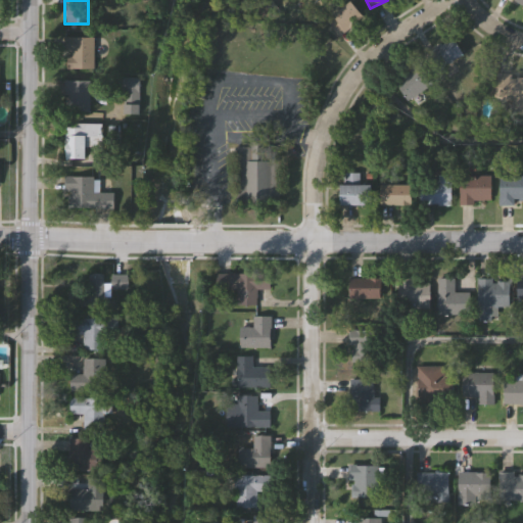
[(363,18),(337,36),(325,19),(351,1),(363,18)]
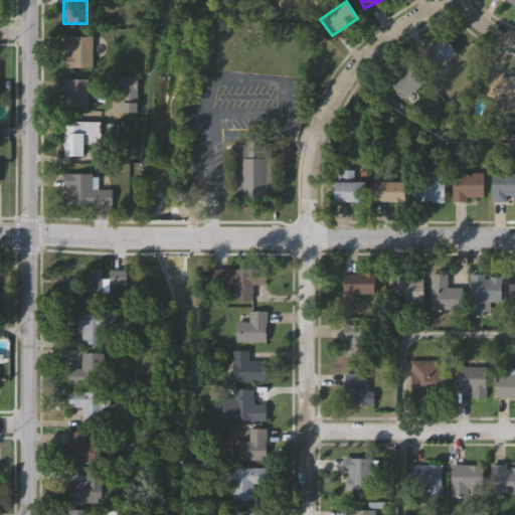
[(92,36),(92,67),(63,67),(63,36),(92,36)]
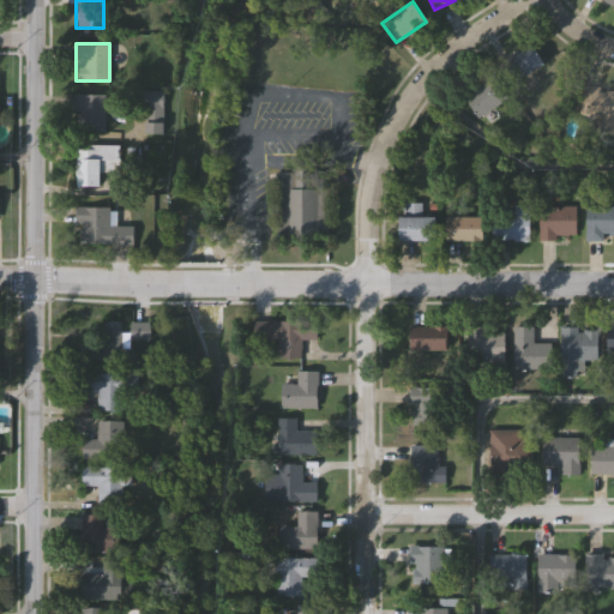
[(513,83),(500,64),(530,43),(543,64),(513,83)]
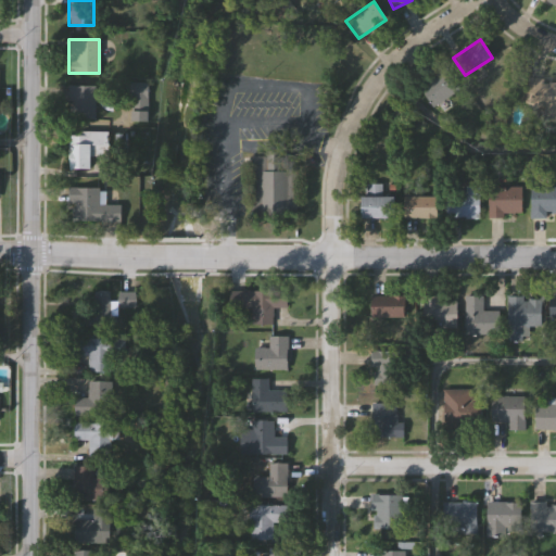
[(459,88),(432,106),(419,87),(446,68),(459,88)]
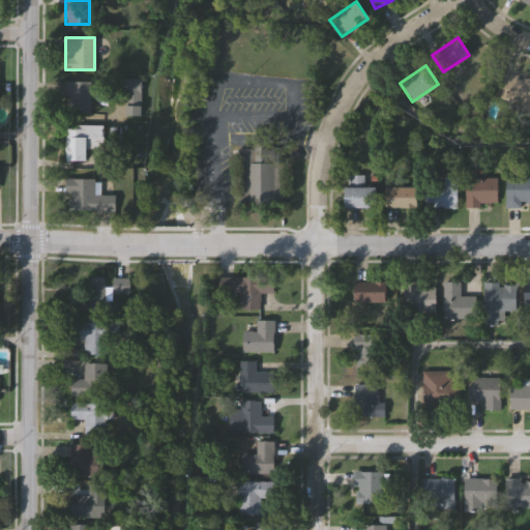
[(529,105),(496,106),(496,77),(529,76),(529,105)]
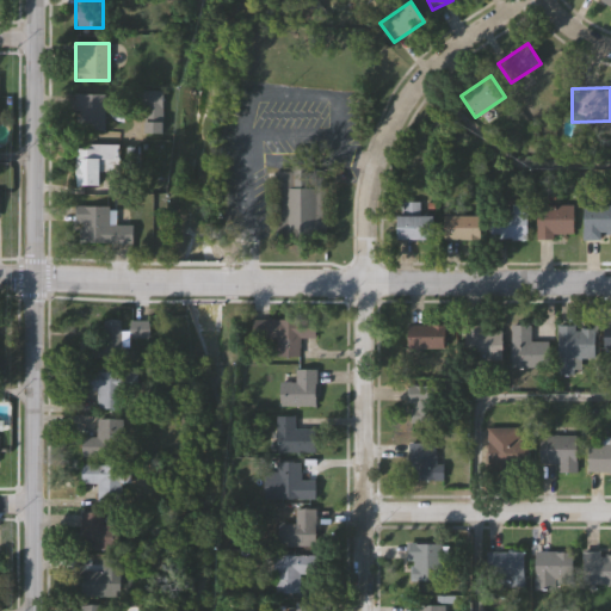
[(103,94),(103,131),(75,131),(75,94),(103,94)]
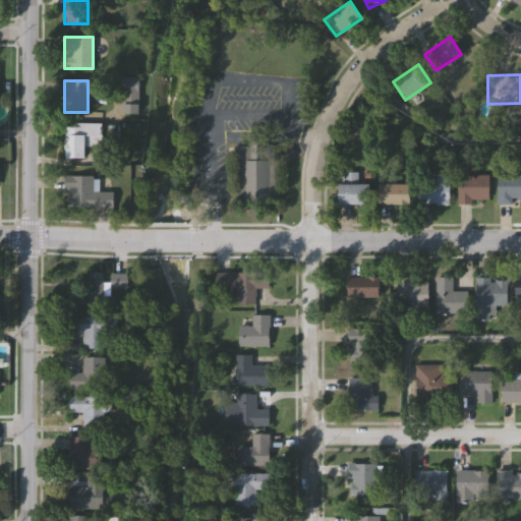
[(64,158),(64,123),(99,124),(98,146),(84,146),(84,159),(64,158)]
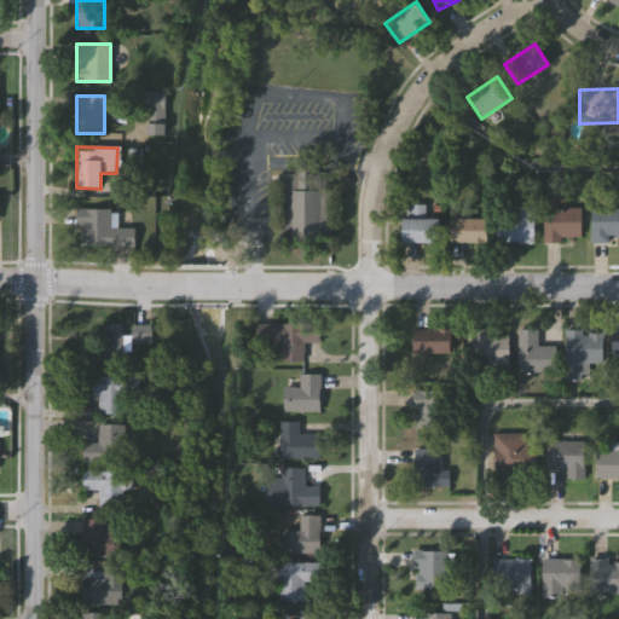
[(282,239),(282,171),(333,172),(331,239),(282,239)]
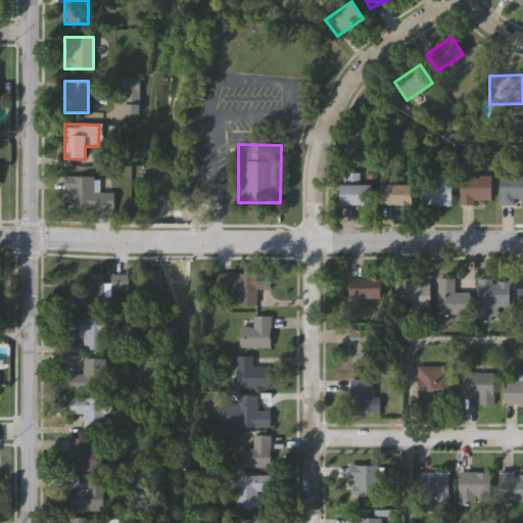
[(490,202),(461,202),(461,176),(490,176),(490,202)]
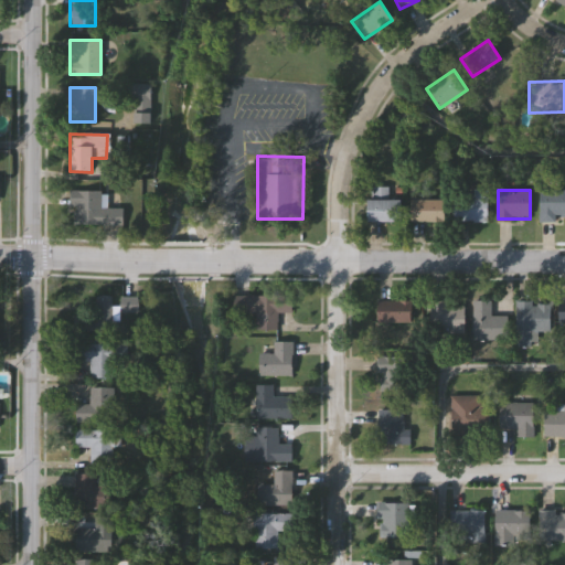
[(564,190),(564,220),(539,220),(539,190),(564,190)]
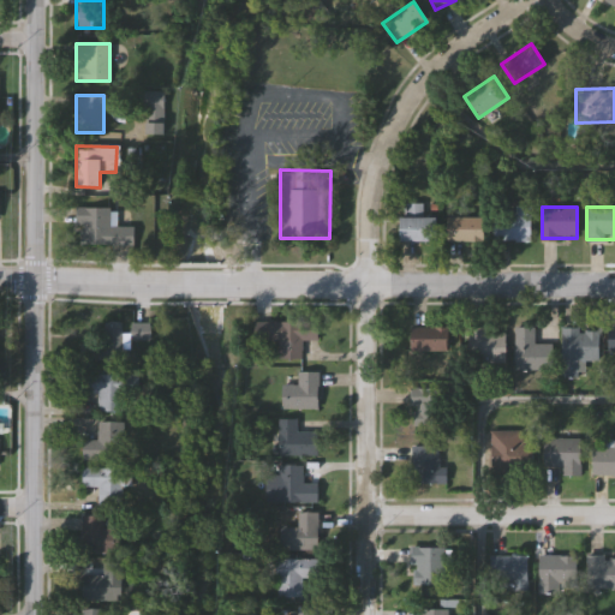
[(109,208),(109,227),(132,227),(132,245),(77,245),(77,208),(109,208)]
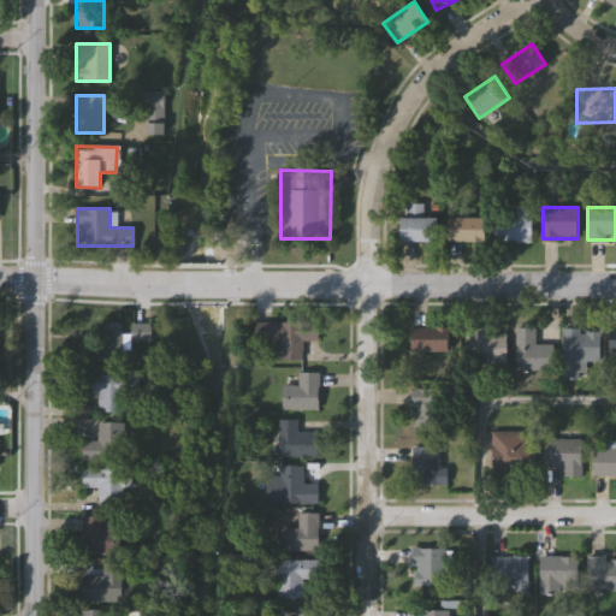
[(531,208),(531,240),(501,240),(501,208),(531,208)]
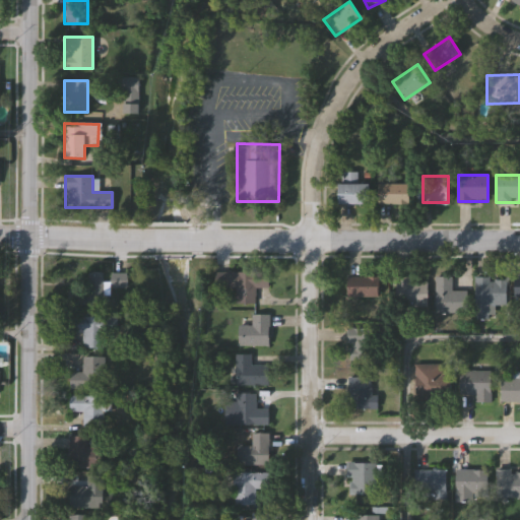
[(369,203),(337,203),(337,182),(369,182),(369,203)]
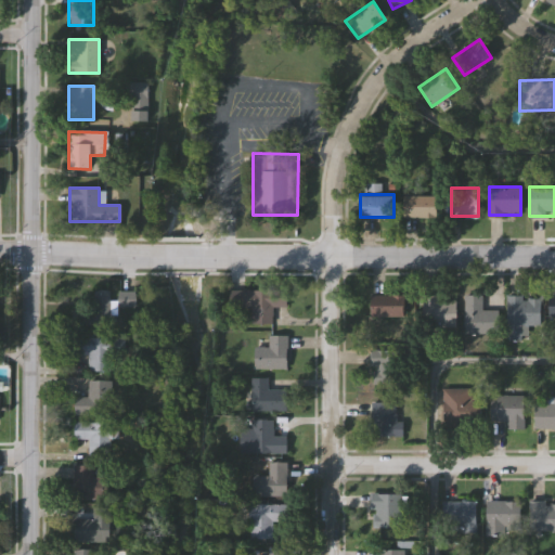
[(402,196),(436,196),(436,218),(402,218),(402,196)]
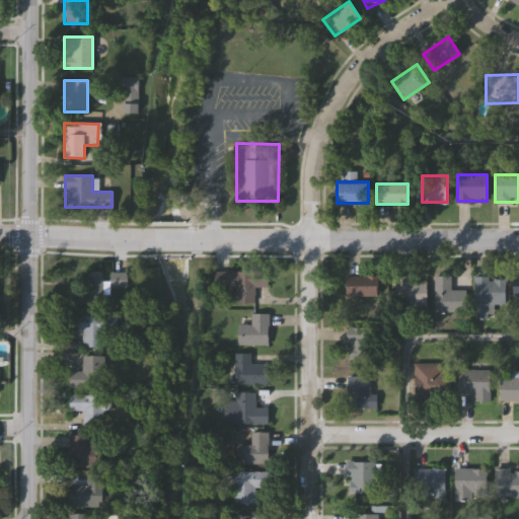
[(68,304),(69,288),(84,288),(85,272),(103,272),(102,305),(68,304)]
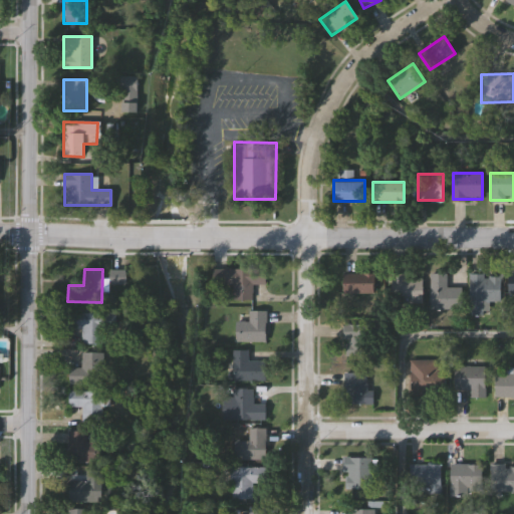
[(231,301),(231,286),(213,286),(213,269),(265,270),(265,285),(253,285),(253,301),(231,301)]
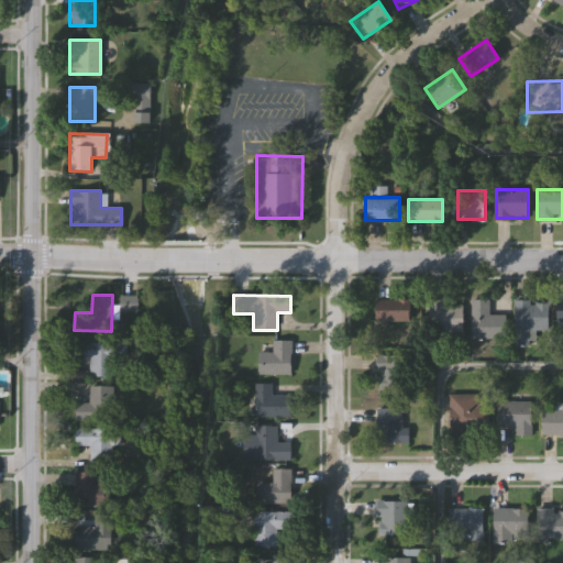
[(139,313),(119,313),(119,297),(139,297),(139,313)]
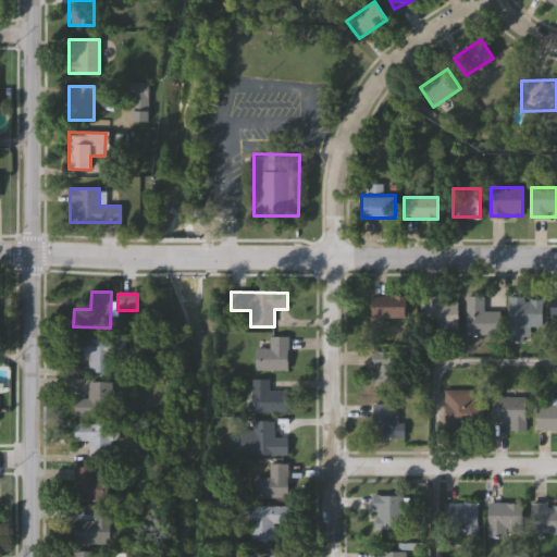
[(410,320),(373,320),(373,297),(410,297),(410,320)]
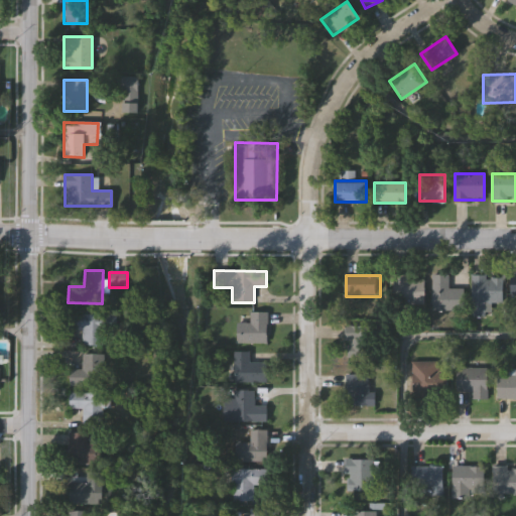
[(431,311),(431,276),(448,276),(448,289),(464,289),(464,311),(431,311)]
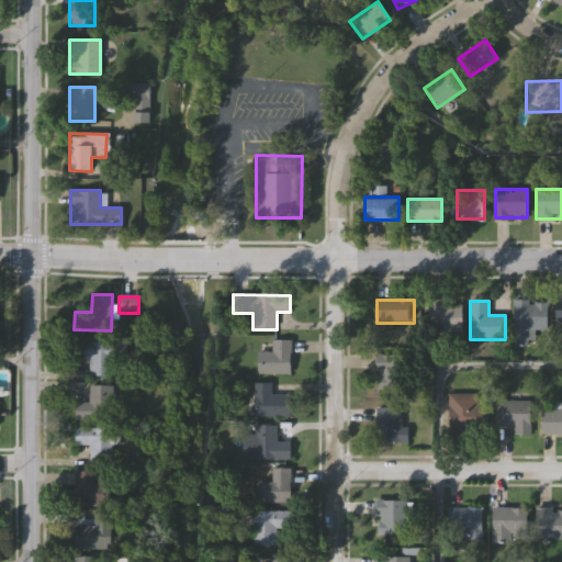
[(534,339),(515,339),(516,301),(550,302),(549,330),(534,330),(534,339)]
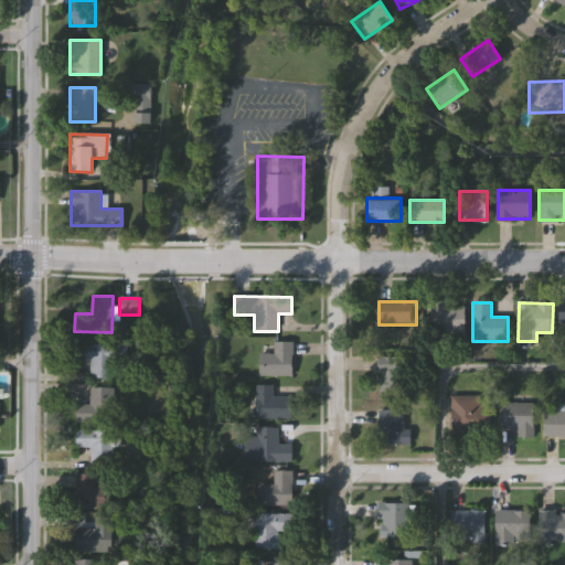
[(465,333),(430,333),(430,304),(465,304),(465,333)]
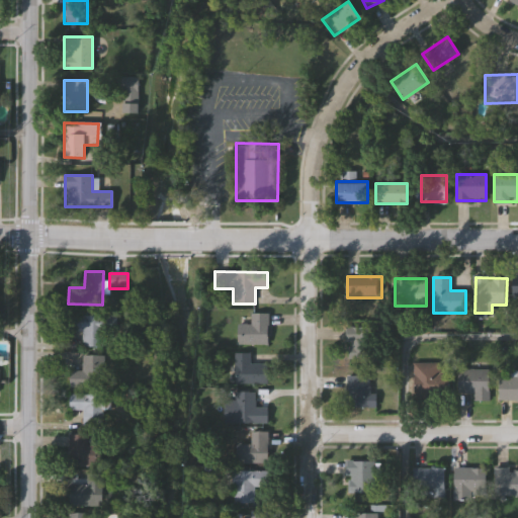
[(268,345),(238,345),(238,325),(251,325),(251,315),(268,315),(268,345)]
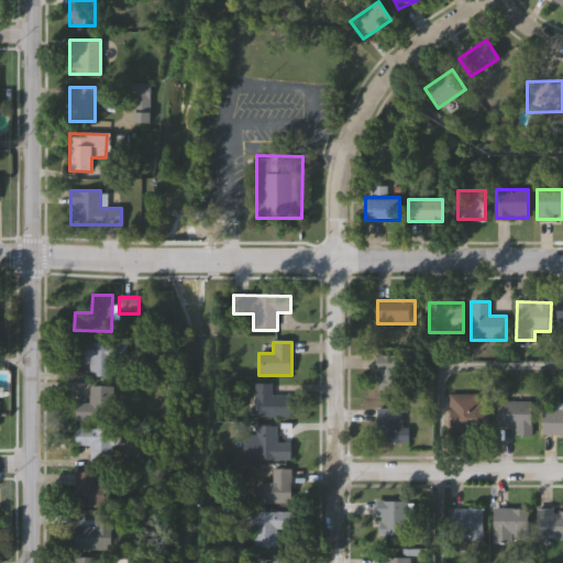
[(90,361),(79,361),(79,343),(128,343),(128,362),(112,362),(112,377),(90,377),(90,361)]
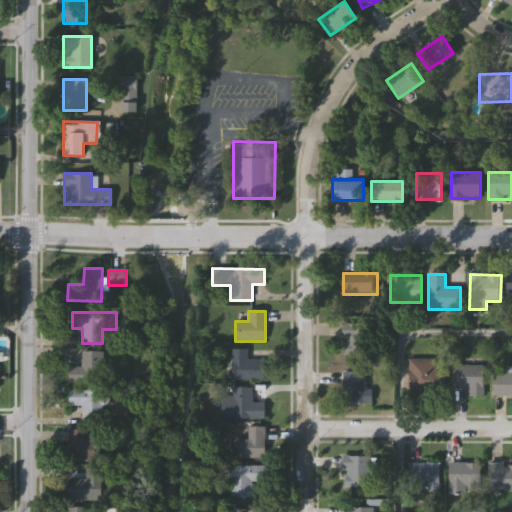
[(343,355),(343,324),(367,324),(367,355),(343,355)]
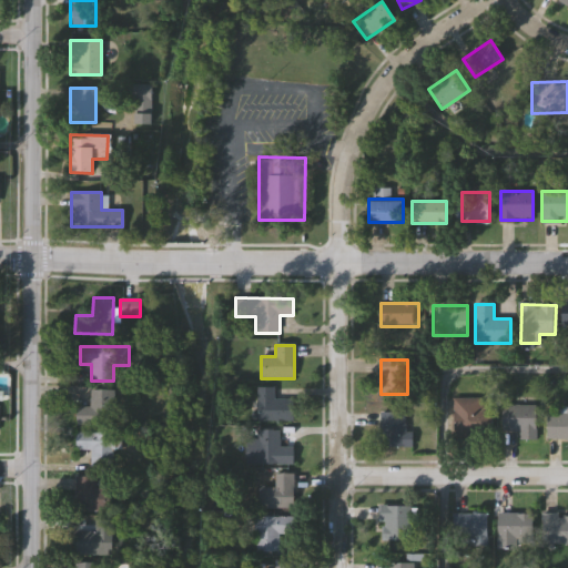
[(294,422),(257,422),(257,387),(274,387),(274,401),(294,401),(294,422)]
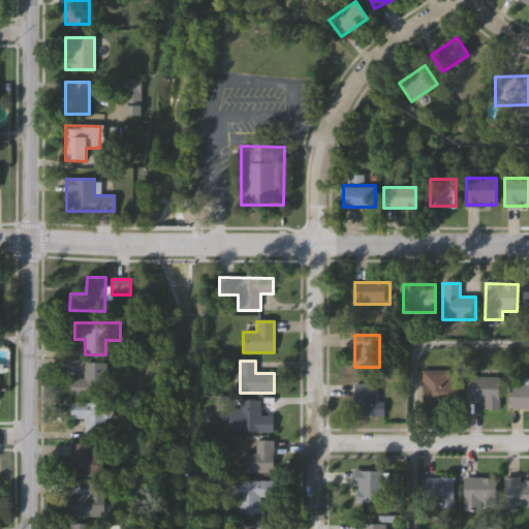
[(105,364),(105,396),(70,396),(71,379),(84,379),(84,364),(105,364)]
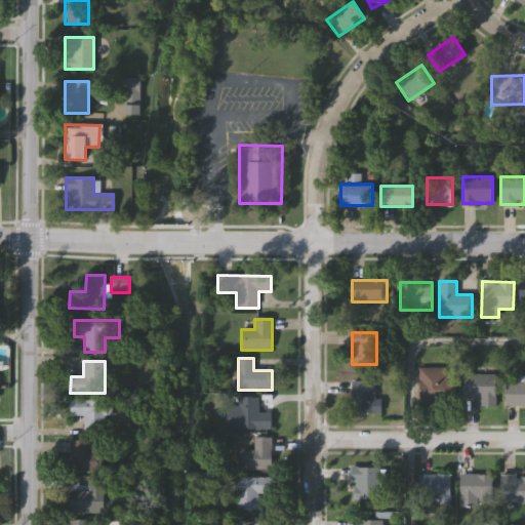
[(446,368),(446,402),(419,402),(419,368),(446,368)]
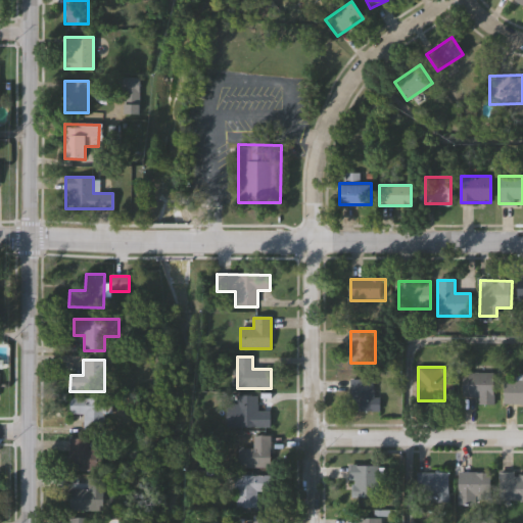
[(477,405),(477,396),(464,396),(464,373),(493,373),(493,405),(477,405)]
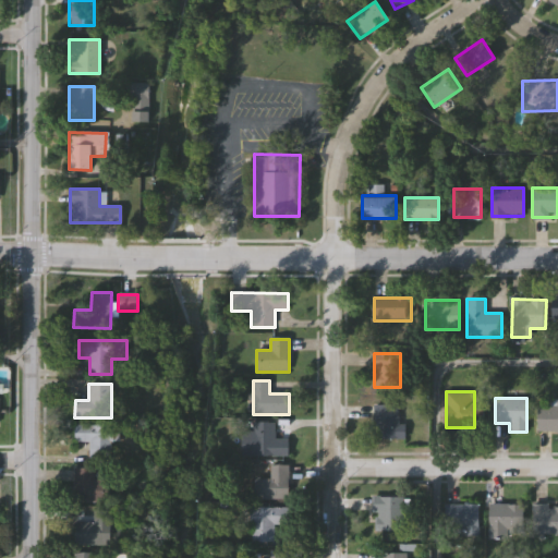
[(557,400),(557,432),(537,432),(537,405),(557,405),(557,400)]
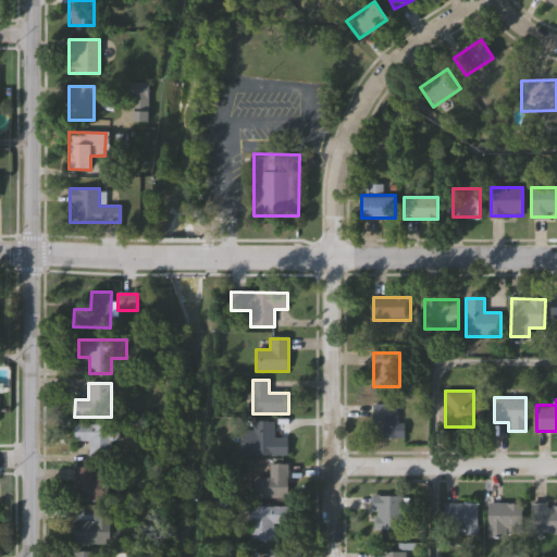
[(401,405),(401,438),(371,438),(371,405),(401,405)]
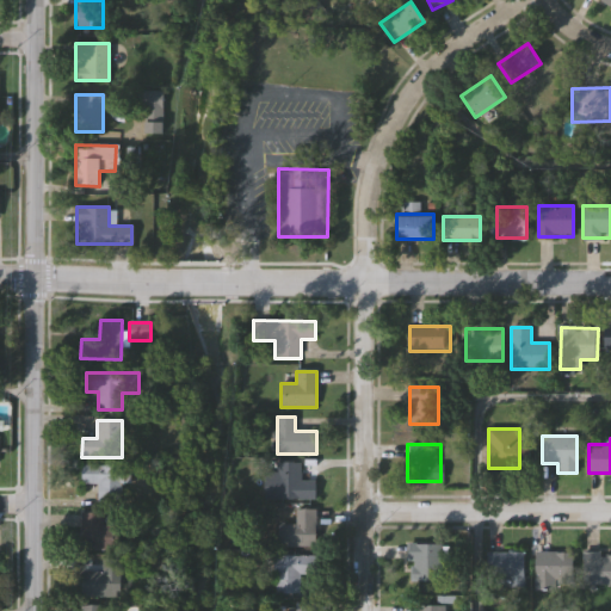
[(316,500),(265,500),(265,463),(301,463),(301,481),(316,481),(316,500)]
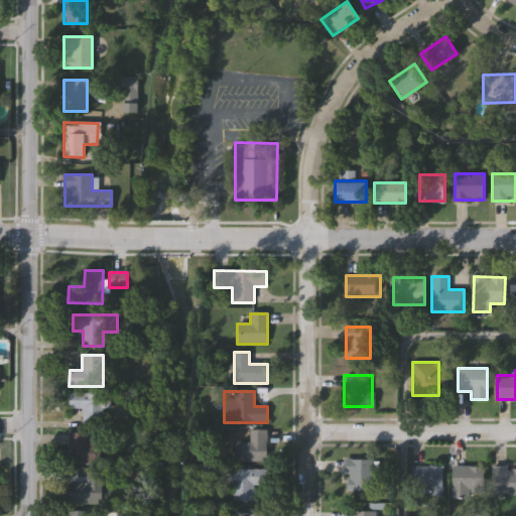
[(69,409),(69,393),(107,393),(107,424),(82,424),(82,409),(69,409)]
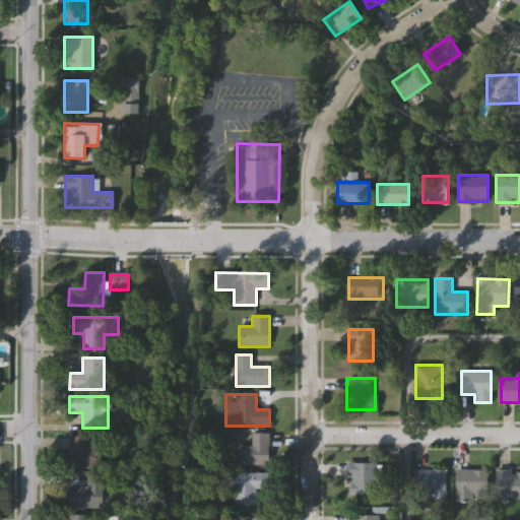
[(269,466),(237,466),(237,445),(241,445),(241,434),(269,434),(269,466)]
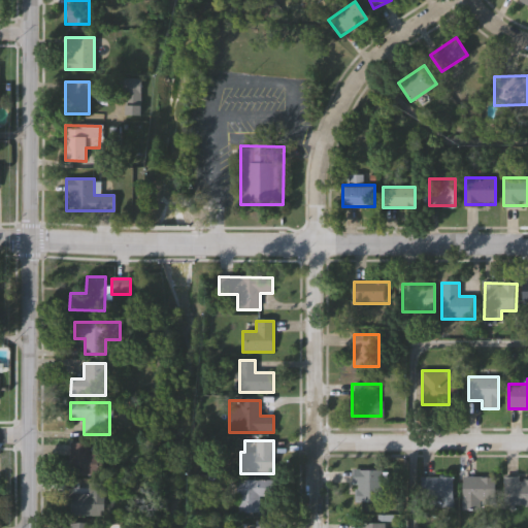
[(69,443),(88,443),(88,454),(101,454),(101,473),(69,473),(69,443)]
